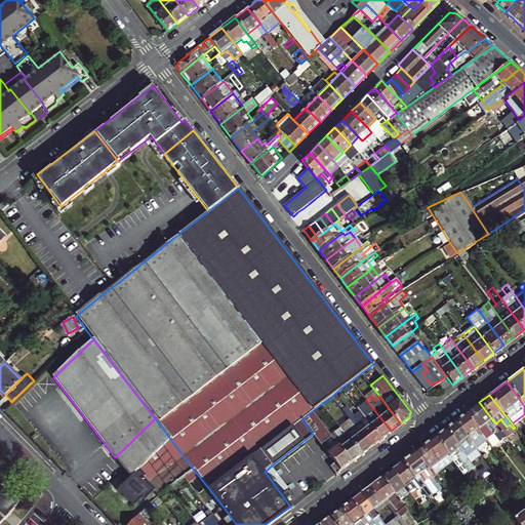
[(363,404),(371,414),(365,418),(380,438),(391,431),(367,401),(363,404)]
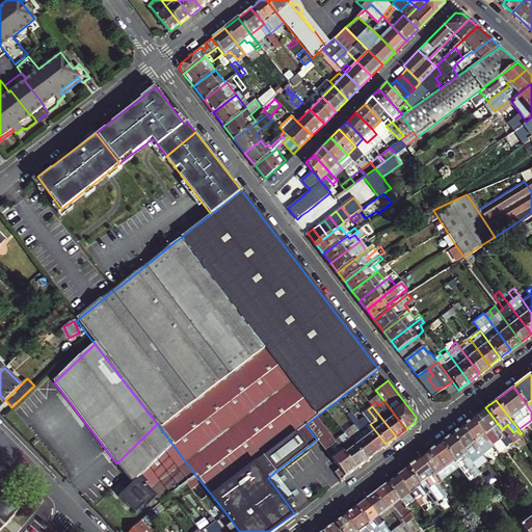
[(502,429),(485,407),(472,419),(491,445),(500,440),(510,452),(516,447),(502,429)]
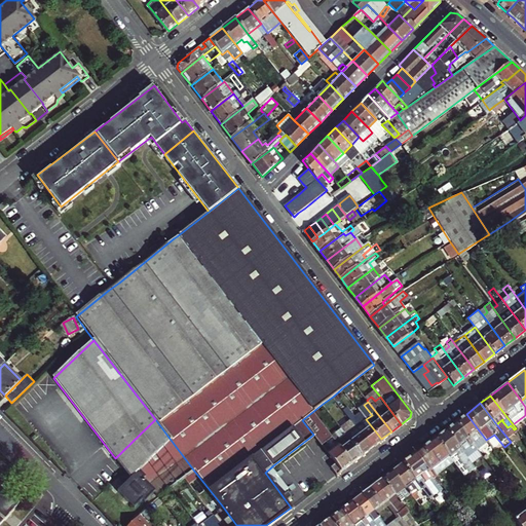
[(313,435),(316,438),(327,430),(312,412),(302,420),(313,435)]
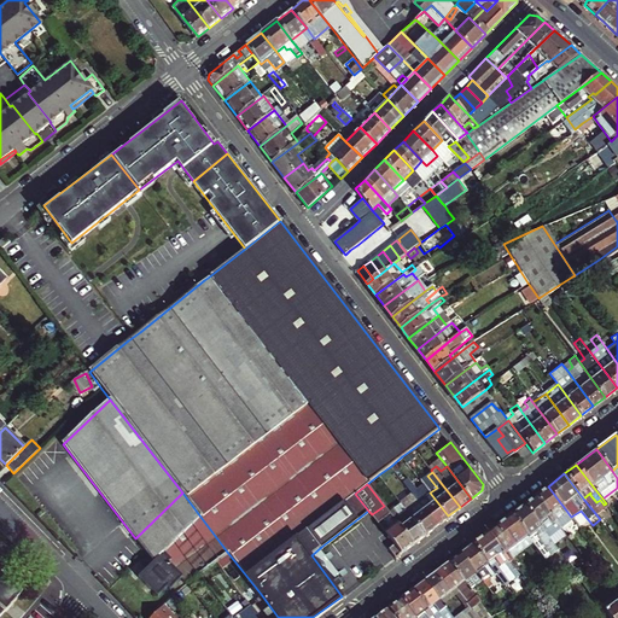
[(571,517),(548,487),(536,495),(561,529),(567,524),(576,535),(582,531),(571,517)]
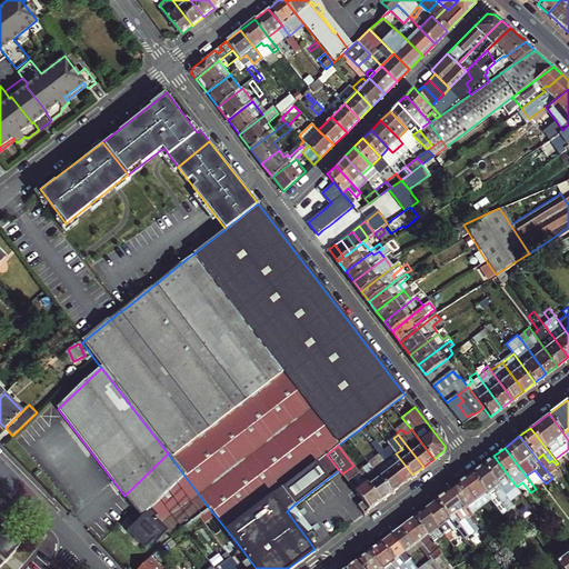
[(389,459),(383,451),(380,455),(401,483),(412,475),(396,453),(389,459)]
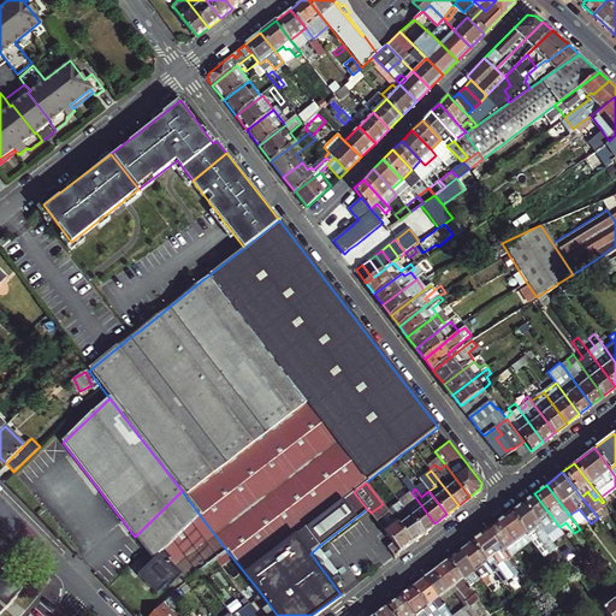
[(153,562),(200,515),(182,491),(135,537),(153,562)]
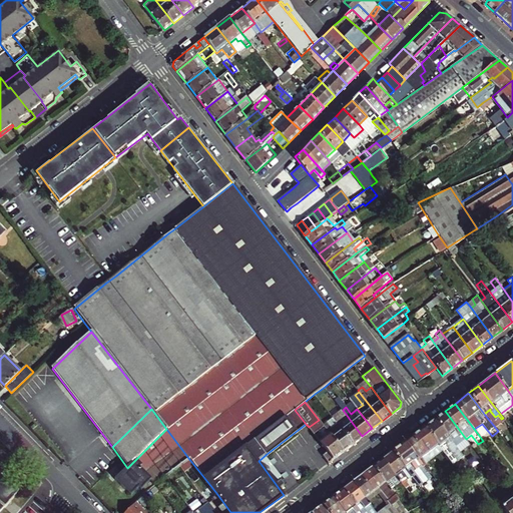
[(333,417),(353,443),(362,436),(343,410),(333,417)]
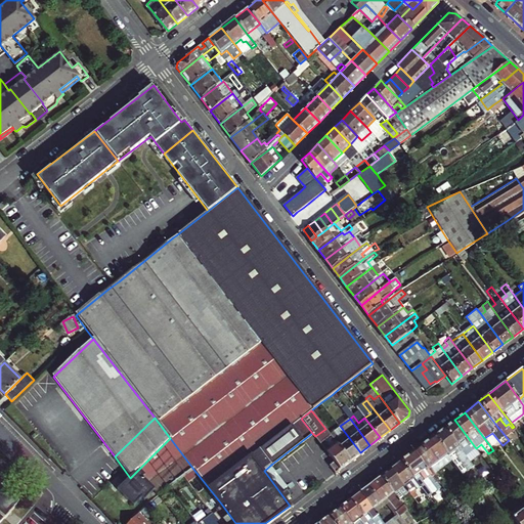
[(476,448),(454,420),(444,428),(462,451),(467,446),(471,451),(476,448)]
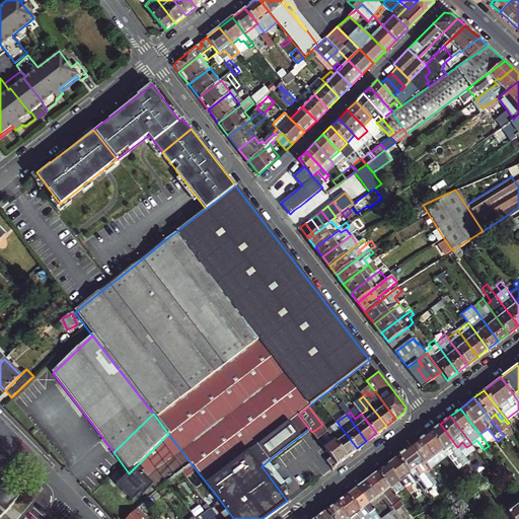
[(357,448),(337,422),(326,430),(347,455),(357,448)]
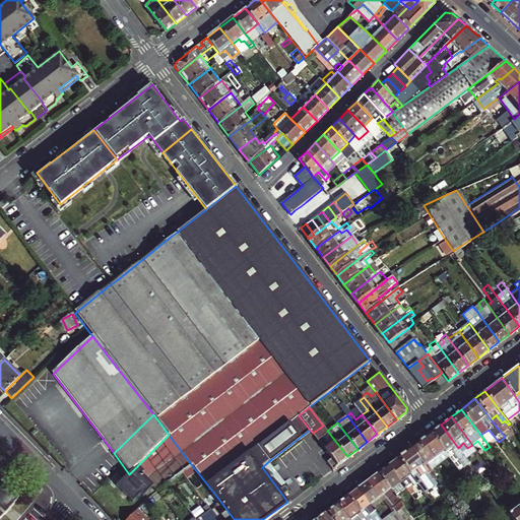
[(458,448),(441,425),(430,433),(444,451),(445,452),(452,447),(454,449),(453,451),(464,466),(465,466),(476,480),(480,477),(458,448)]
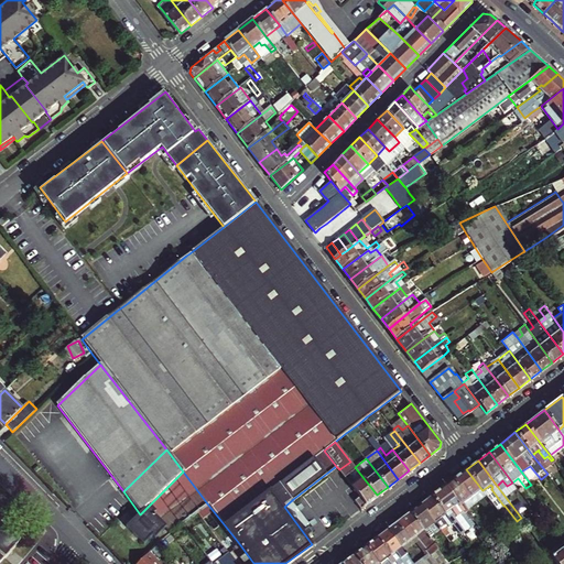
[(359,496),(365,503),(377,495),(355,467),(350,462),(339,469),(359,496)]
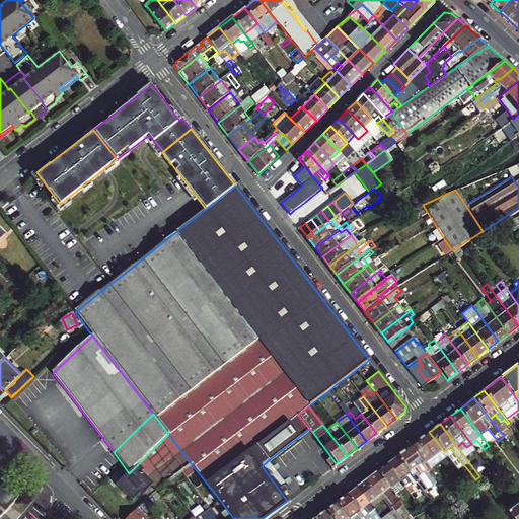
[(443,450),(429,432),(409,447),(432,477),(437,474),(431,467),(447,454),(444,451),(443,450)]
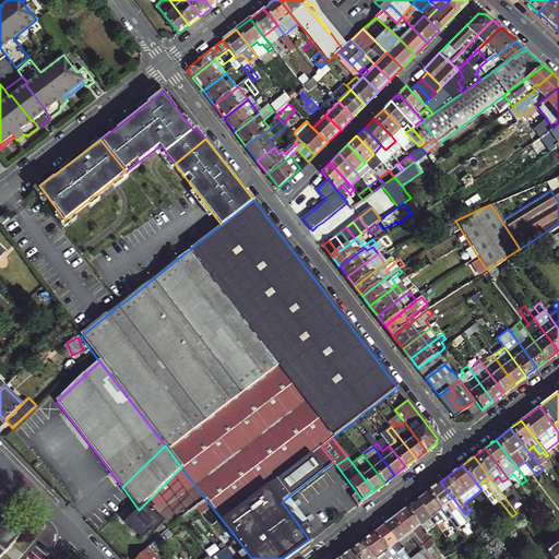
[(165,523),(168,527),(180,519),(195,507),(205,499),(181,467),(139,510),(125,523),(142,540),(155,528),(157,531),(165,523)]
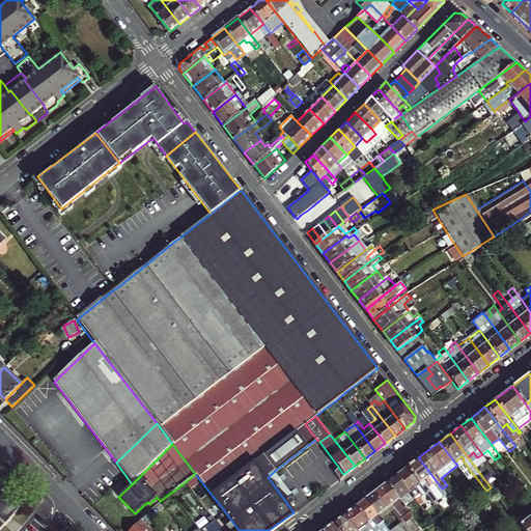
[(442,488),(418,457),(406,467),(426,494),(432,488),(440,499),(446,494),(442,488)]
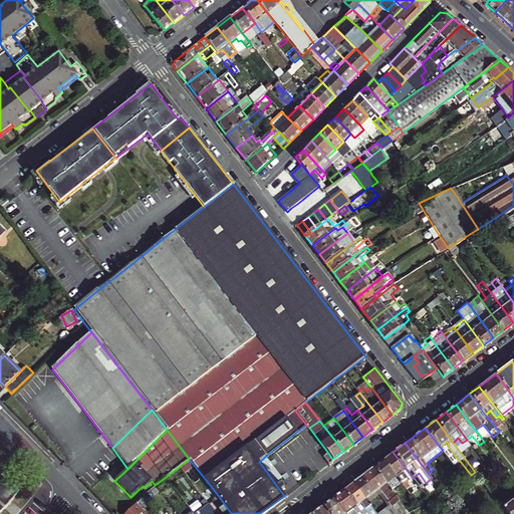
[(332,459),(327,452),(323,456),(328,463),(332,459)]
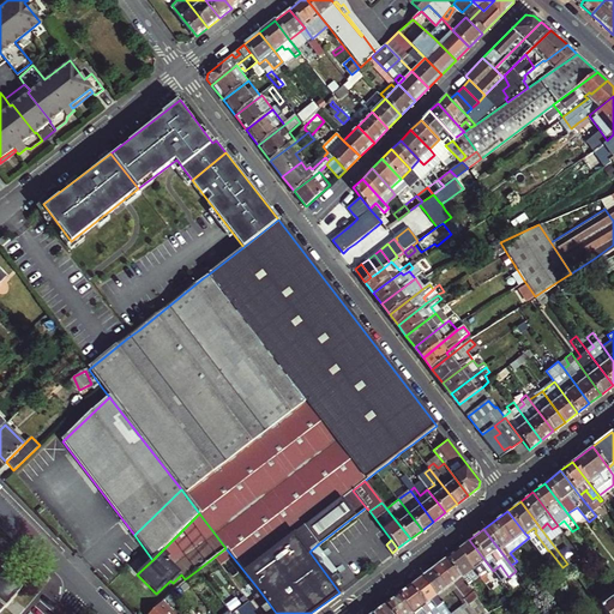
[(493,571),(469,540),(457,549),(488,590),(495,585),(487,575),(493,571)]
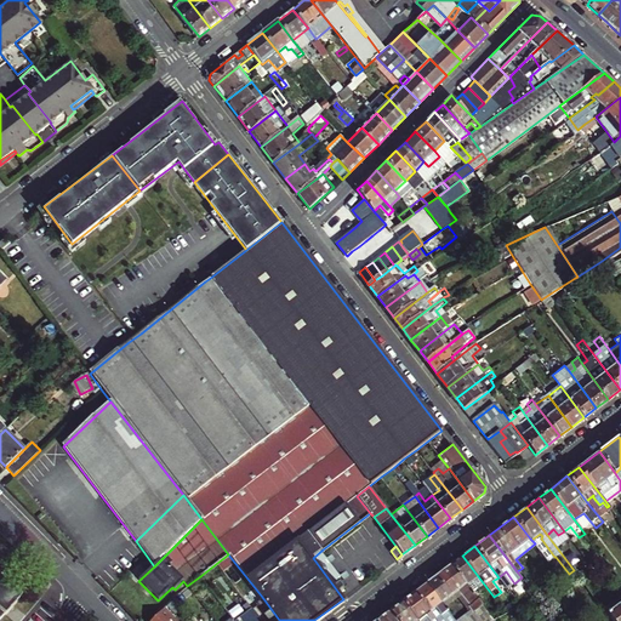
[(494,597),(462,556),(450,564),(473,593),(478,590),(488,602),(494,597)]
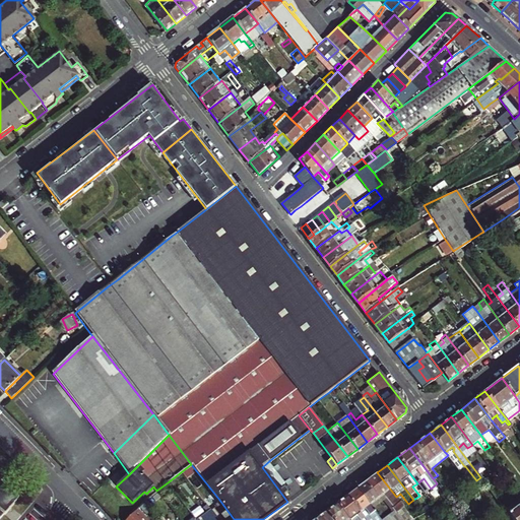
[(410,519),(413,519),(396,497),(377,472),(358,488),(370,505),(384,495),(393,507),(392,508),(394,511),(381,519),(410,519)]
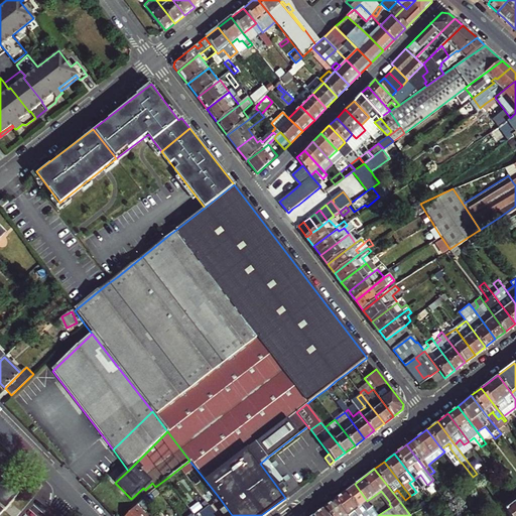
[(0,514),(3,511),(4,511),(19,494),(7,484),(6,485),(0,479),(0,514)]
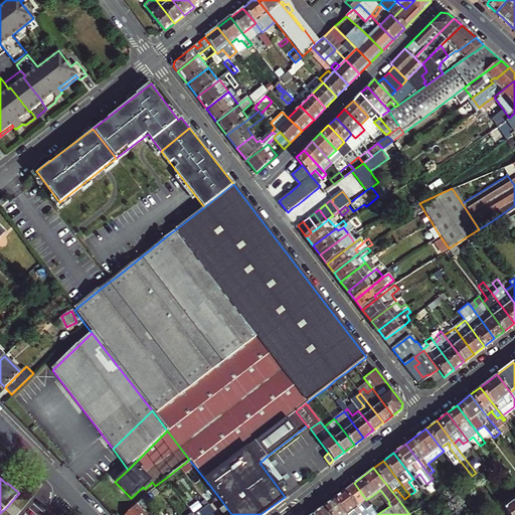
[(377,514),(366,500),(354,483),(343,491),(361,514),(377,514)]
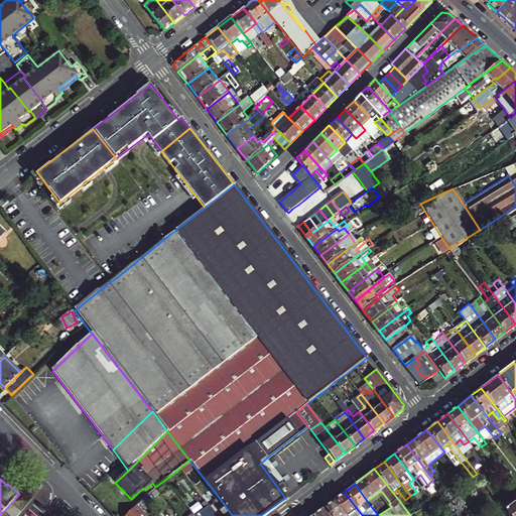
[(362,515),(344,492),(334,500),(346,515),(362,515)]
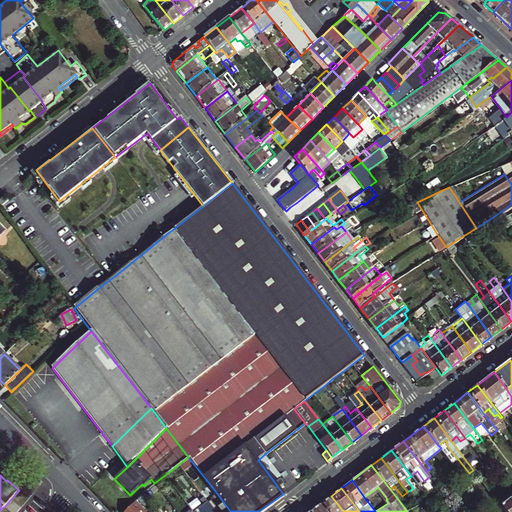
[(217,506),(221,511),(230,511),(216,492),(212,496),(219,505),(217,506)]
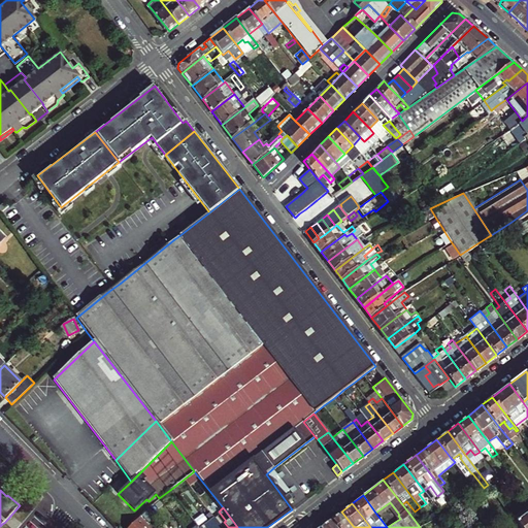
[(209,520),(200,527),(199,527),(223,527),(210,512),(205,516),(209,520)]
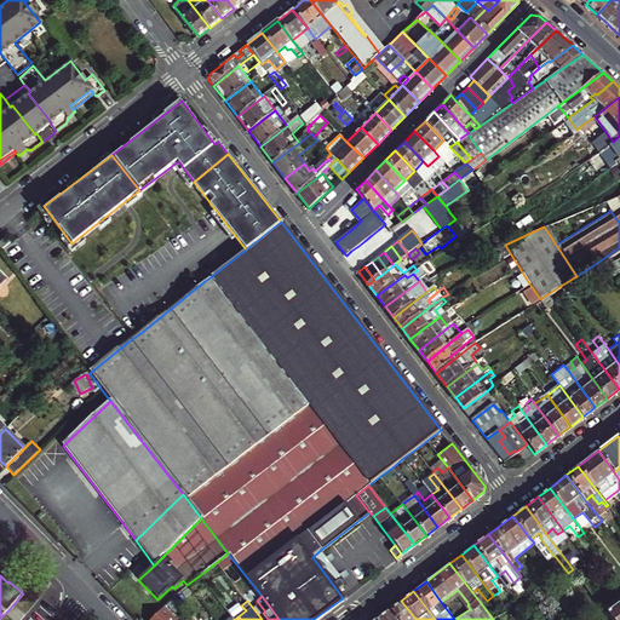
[(415,619),(401,601),(389,609),(397,619),(415,619)]
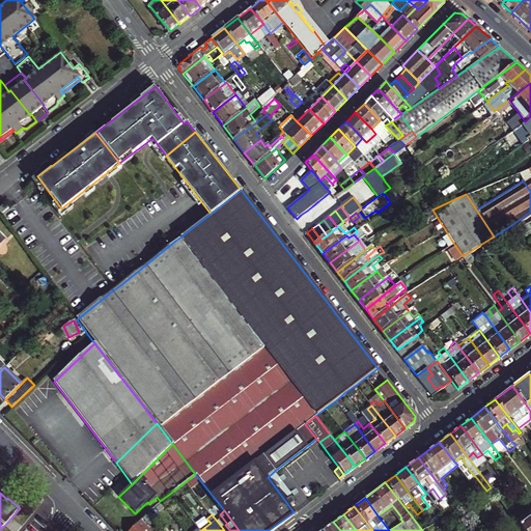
[(530,530),(530,518),(521,527),(523,530),(530,530)]
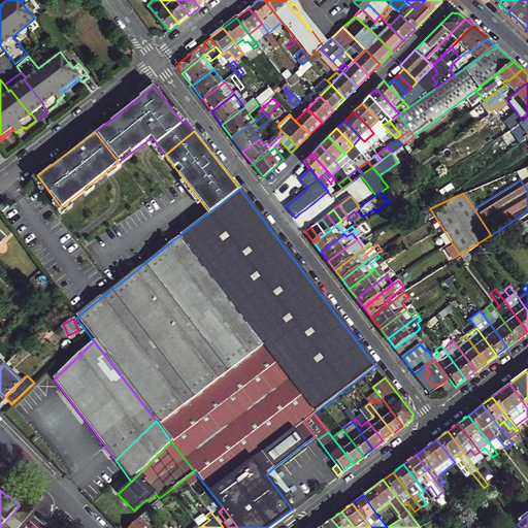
[(147,527),(138,518),(127,527),(147,527)]
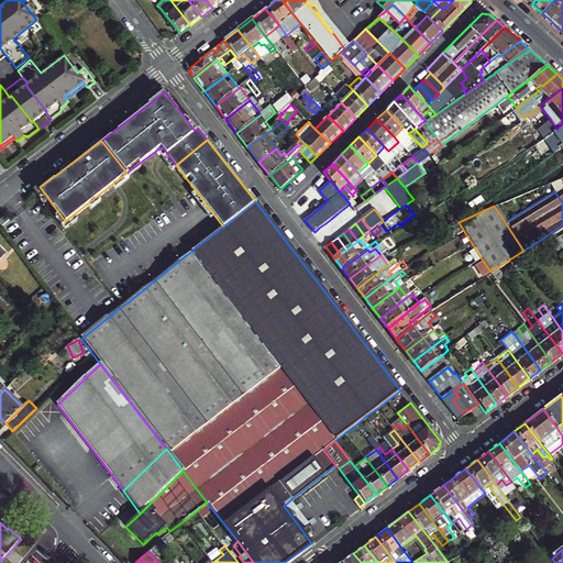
[(361,562),(353,553),(341,562),(361,562)]
